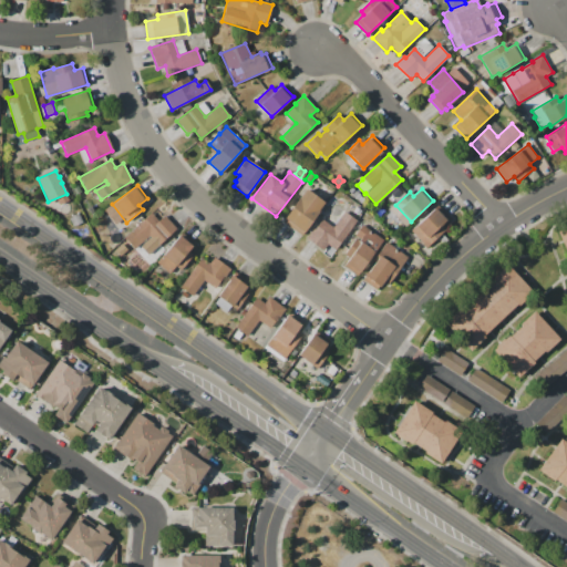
[(306,189),(325,203),(302,235),(282,222),(306,189)]
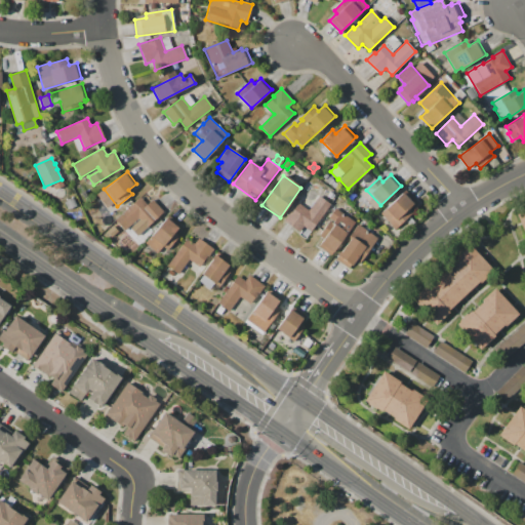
[(329,176),(337,185),(333,190),(325,180),(329,176)]
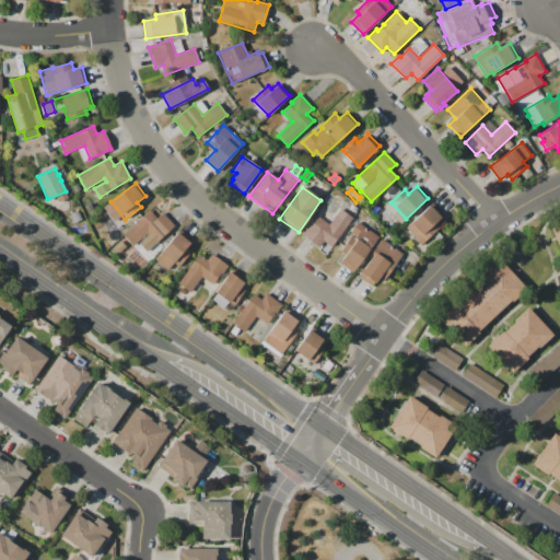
[(406,228),(433,202),(444,214),(438,221),(442,226),(421,244),(406,228)]
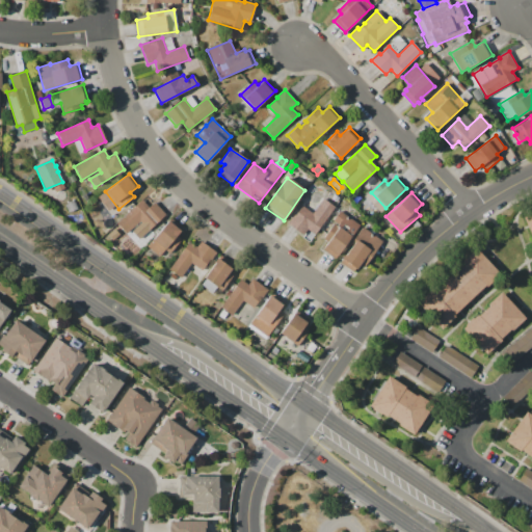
[(335,207),(315,235),(308,230),(302,235),(288,224),(294,215),(295,216),(302,206),(313,213),(323,198),(335,207)]
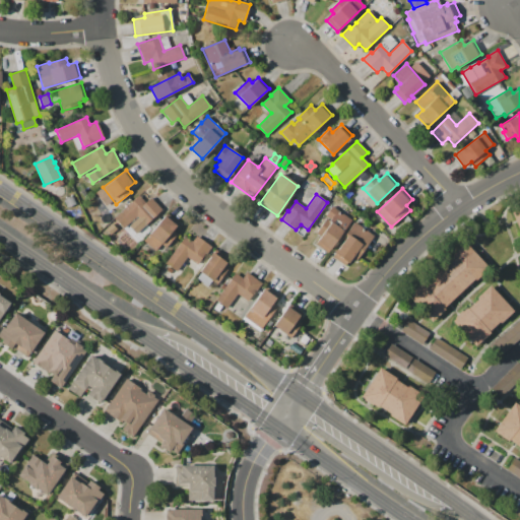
[(138,195),(145,202),(150,197),(161,209),(140,231),(136,226),(129,234),(115,218),(138,195)]
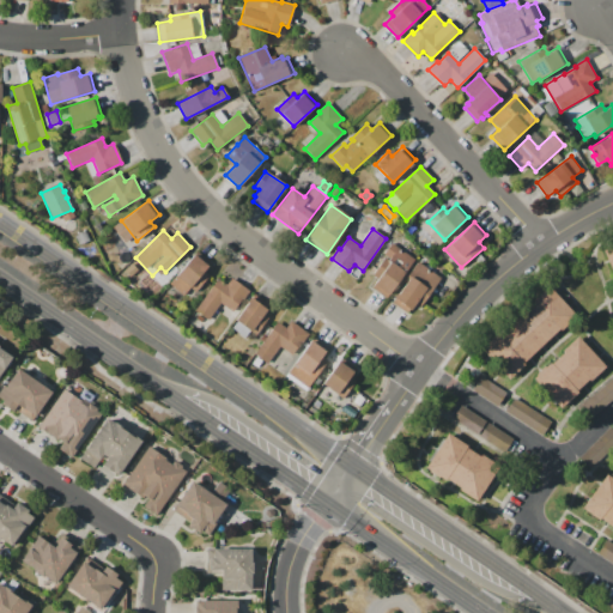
[(76,237),(85,232),(89,241),(79,246),(76,237)]
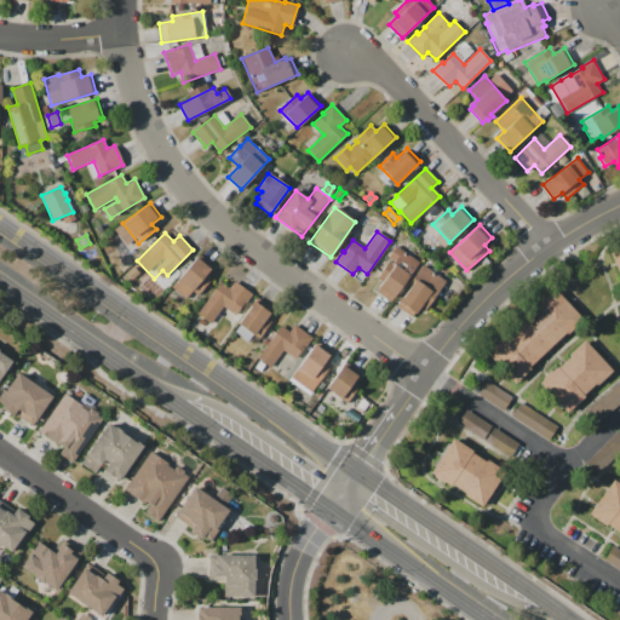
[(418,263),(391,302),(375,291),(383,281),(378,279),(391,259),(388,257),(396,246),(418,263)]
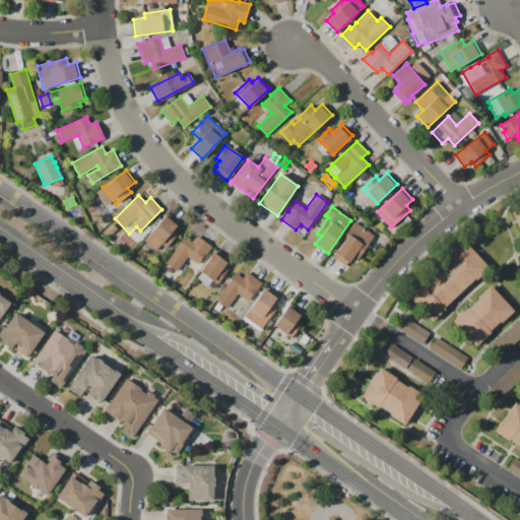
[(519,209),(511,213),(519,235),(519,209)]
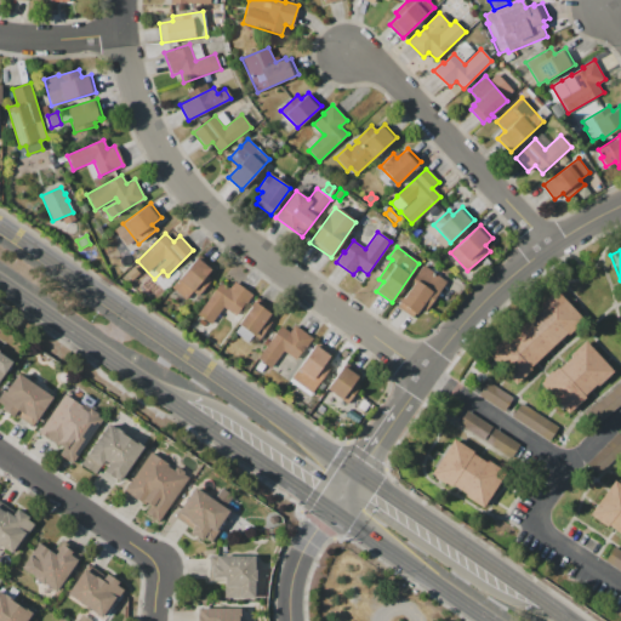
[(200,255),(214,267),(206,275),(212,279),(198,296),(193,291),(186,300),(171,288),(200,255)]
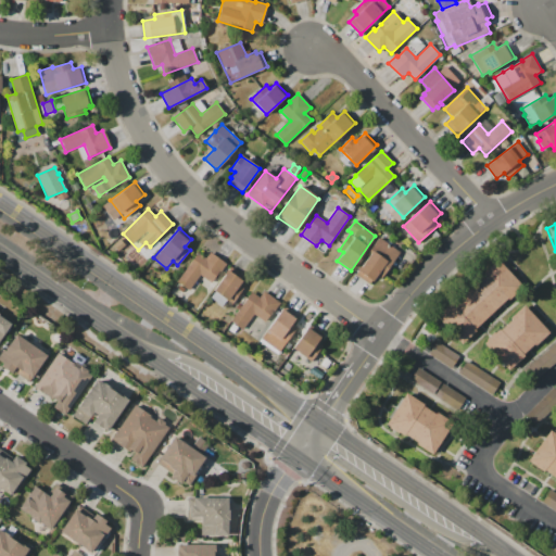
[(399,253),(379,279),(376,276),(369,285),(354,274),(361,266),(362,267),(374,251),(371,250),(379,238),(399,253)]
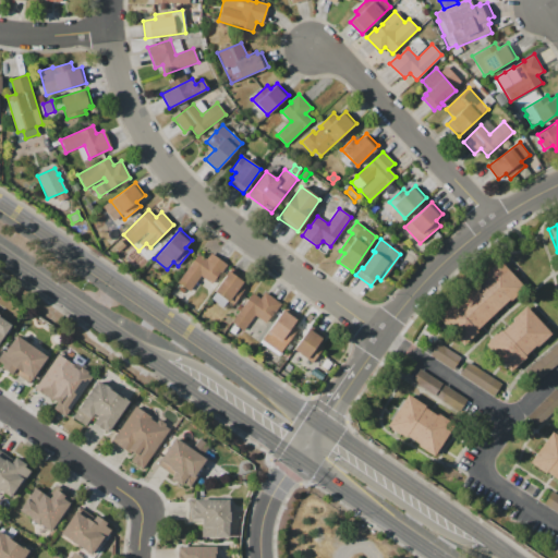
[(198,254),(206,259),(210,254),(221,261),(221,259),(227,264),(222,269),(222,270),(219,275),(219,274),(211,284),(201,276),(190,291),(178,282),(198,254)]
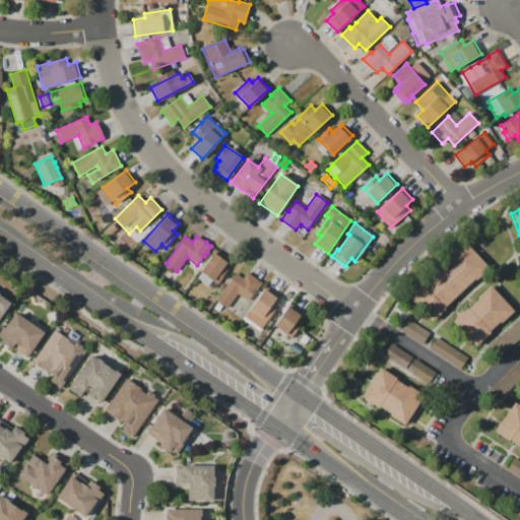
[(465,243),(489,268),(475,280),(475,279),(442,308),(444,310),(432,321),(407,294),(420,282),(423,284),(454,257),(452,255),(465,243)]
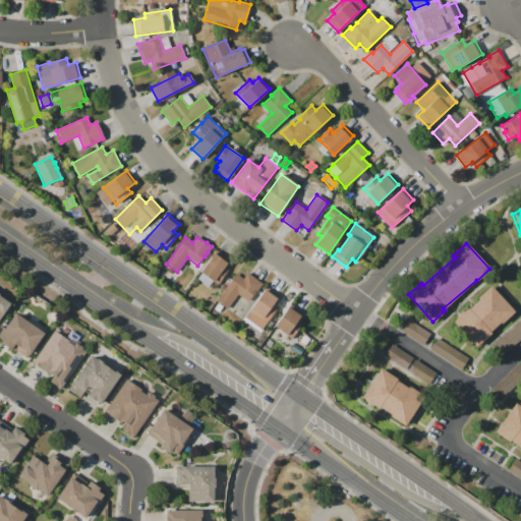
[(213,252),(227,264),(224,268),(228,270),(217,284),(199,272),(211,257),(210,256),(213,252)]
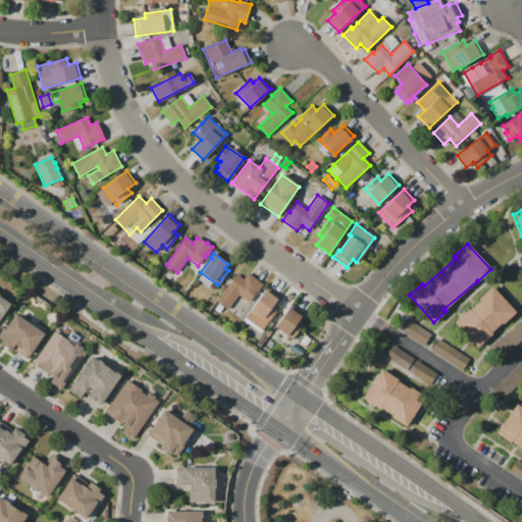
[(237,273),(243,278),(247,273),(263,284),(259,291),(260,291),(251,304),(238,295),(228,309),(217,301),(237,273)]
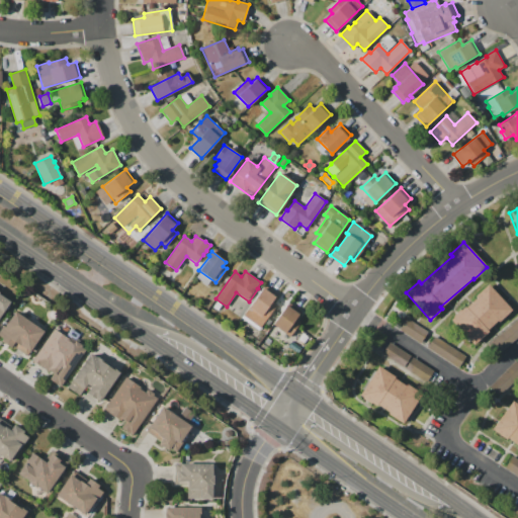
[(488,284),(512,310),(499,321),(498,321),(488,330),(489,331),(473,345),(450,320),(465,306),(466,307),(477,297),(476,296),(488,284)]
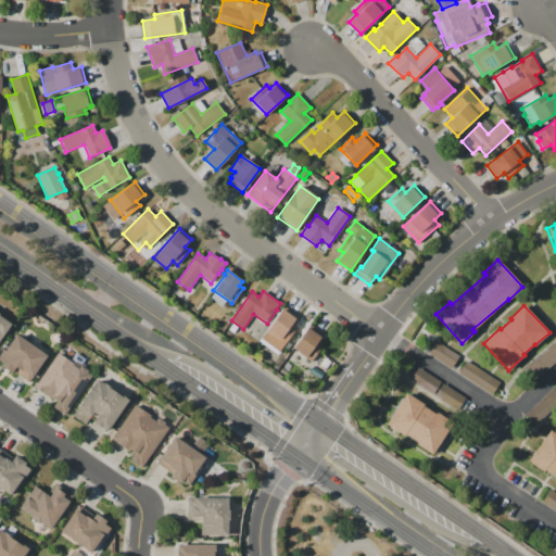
[(285,306),(298,315),(292,324),(297,327),(279,351),(262,339),(285,306)]
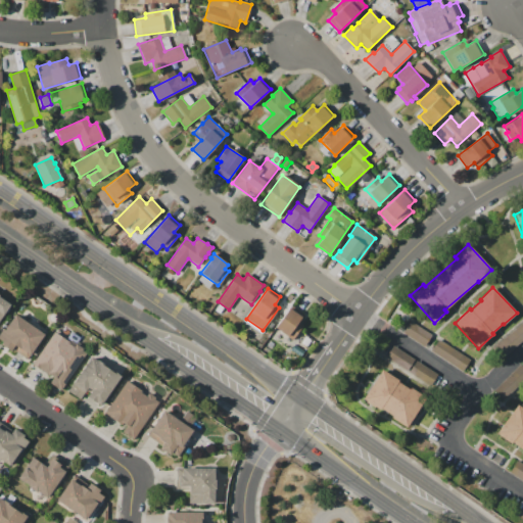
[(0,297),(10,304),(0,320),(0,297)]
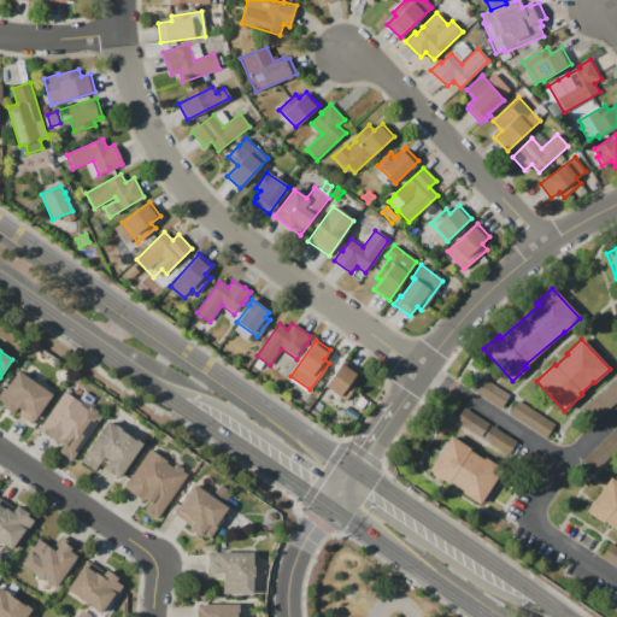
[(344,359),(358,370),(352,380),(358,383),(346,401),(324,387),(344,359)]
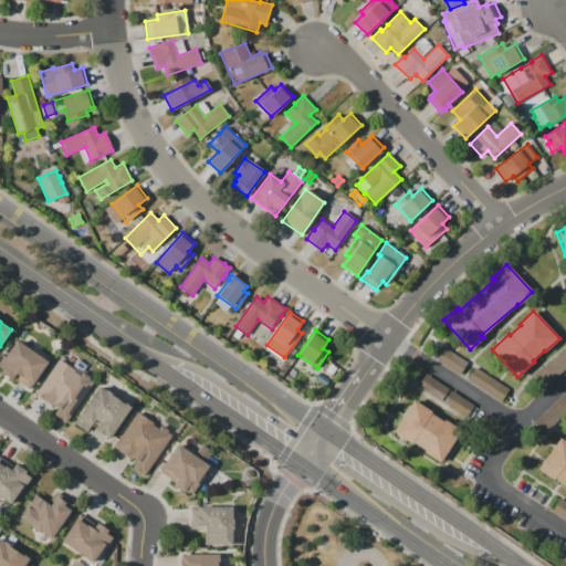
[(17,341),(48,362),(29,389),(13,378),(11,380),(1,373),(2,370),(0,368),(0,360),(3,356),(4,357),(17,341)]
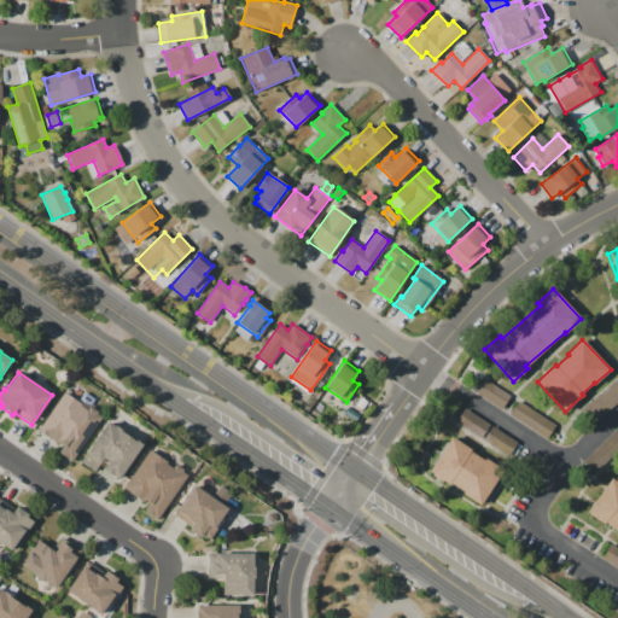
[(501,409),(477,394),(487,380),(511,396),(501,409)]
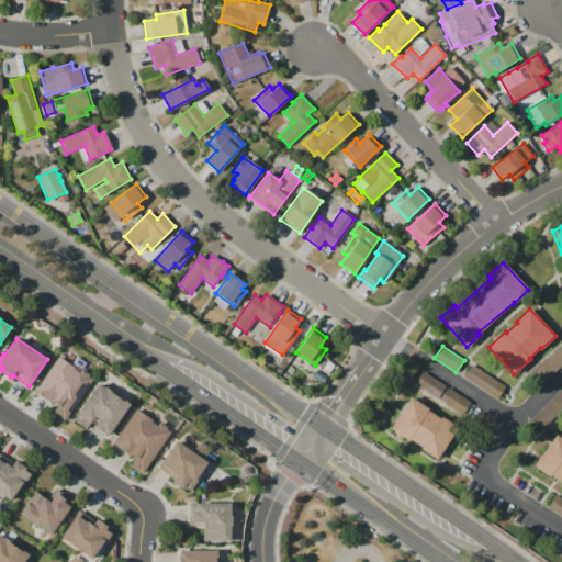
[(57,357),(74,367),(72,369),(79,373),(81,370),(89,375),(88,377),(93,380),(66,420),(53,412),(57,405),(54,403),(53,404),(34,392),(57,357)]
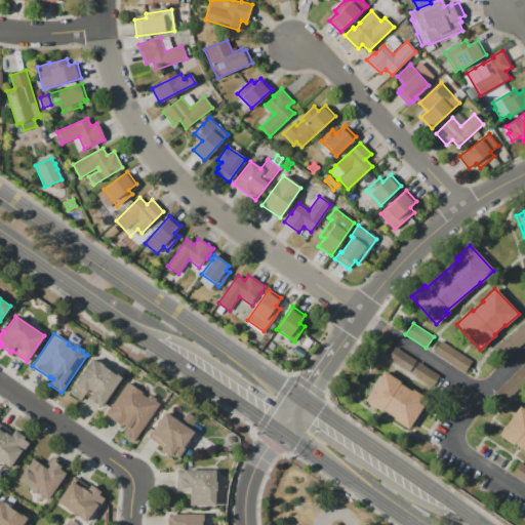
[(433,352),(440,340),(472,361),(465,372),(433,352)]
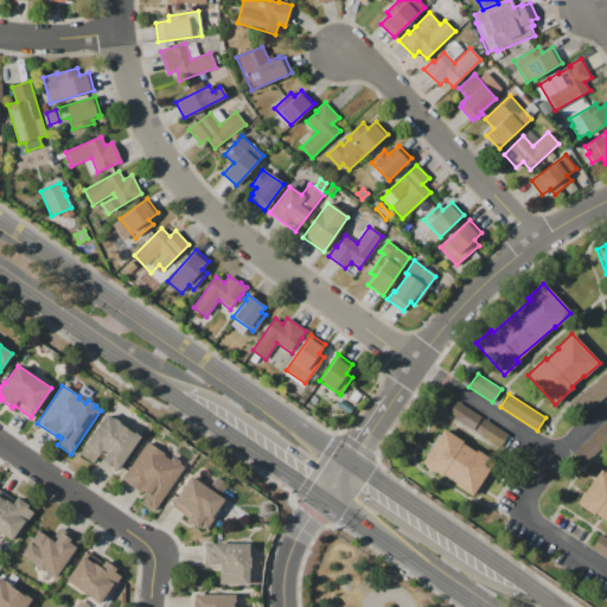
[(342,400),(353,408),(350,415),(338,407),(342,400)]
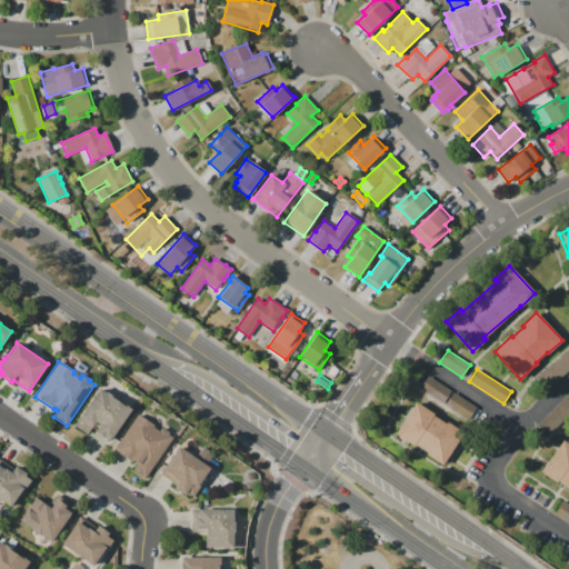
[(99,388),(131,409),(109,442),(95,431),(99,425),(96,422),(88,435),(75,426),(99,388)]
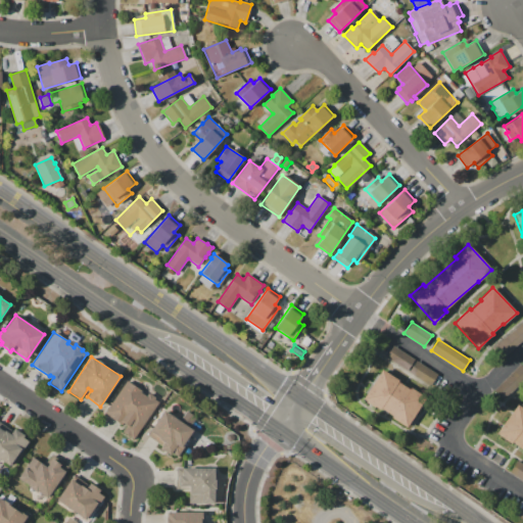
[(522,378),(522,360),(517,365),(522,372),(498,387),(503,393),(522,378)]
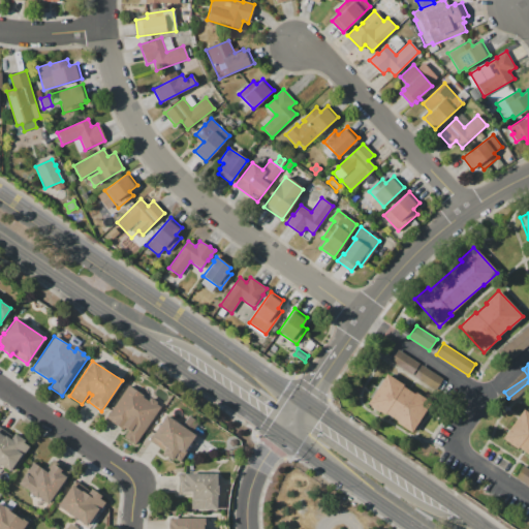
[(386,373),(415,392),(416,391),(432,401),(411,433),(396,423),(397,422),(368,403),(386,373)]
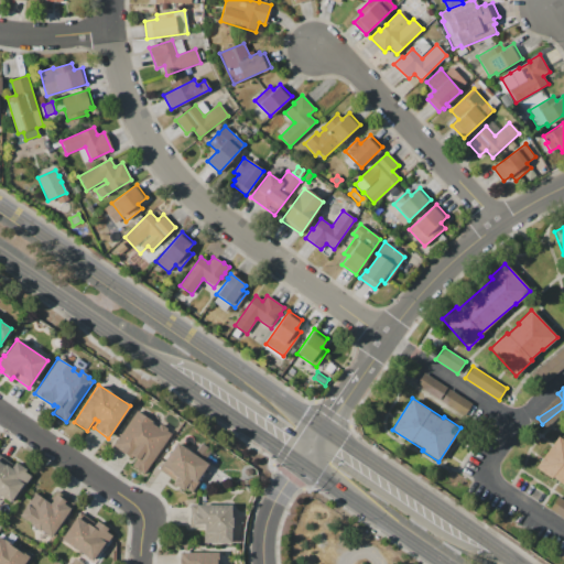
[(137,411),(153,422),(152,423),(159,427),(161,424),(169,429),(167,431),(171,433),(144,475),(131,467),(137,459),(132,456),(131,458),(114,446),(137,411)]
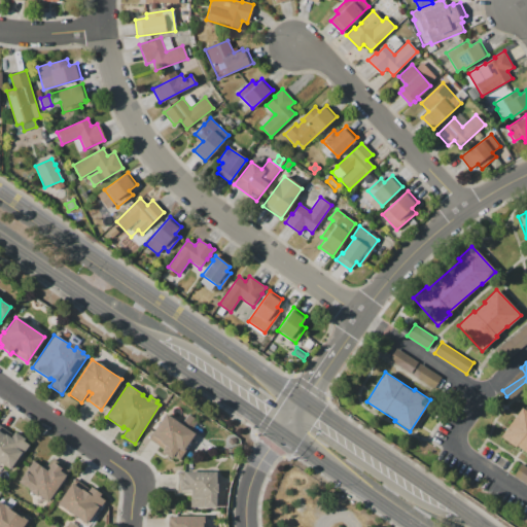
[(499,438),(526,456),(526,416),(518,410),(499,438)]
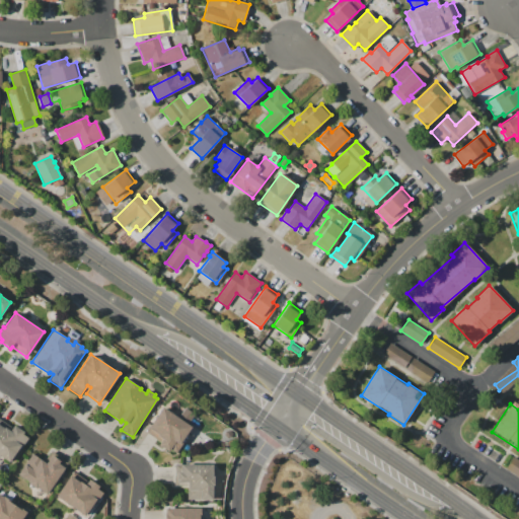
[(162,406),(179,418),(188,424),(192,426),(180,442),(182,444),(175,453),(170,449),(168,452),(158,446),(162,440),(160,438),(158,440),(146,432),(162,406)]
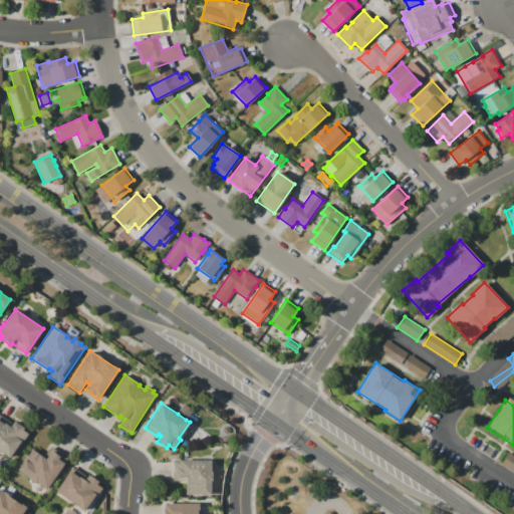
[(178,414),(184,405),(192,411),(186,420),(178,414)]
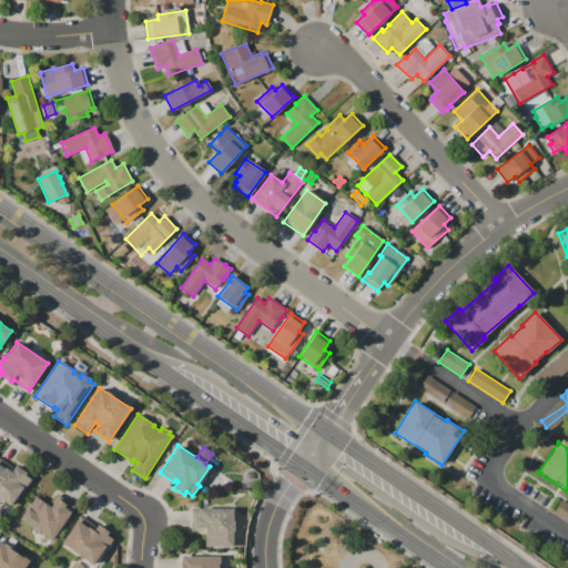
[(0,498),(0,466),(4,469),(6,467),(12,472),(16,466),(27,473),(26,475),(31,479),(23,490),(22,489),(10,506),(0,498)]
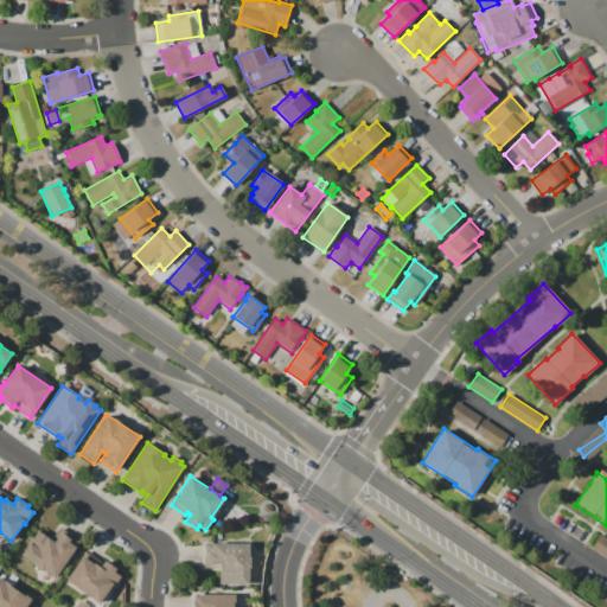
[(38,529),(55,541),(62,530),(80,542),(56,579),(44,570),(43,572),(34,566),(34,564),(21,556),(38,529)]
